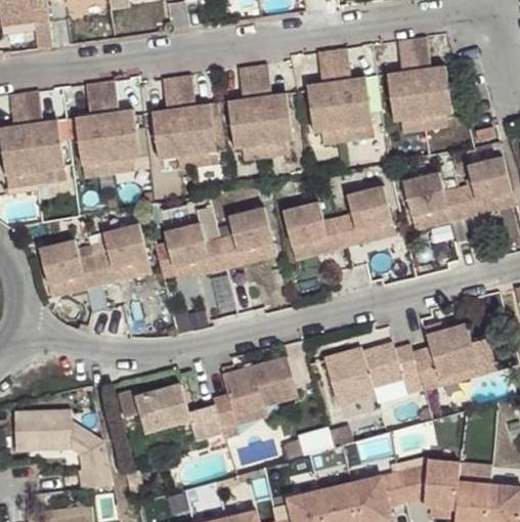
[(43,0),(0,0),(0,16),(27,13),(29,25),(46,23),(43,0)]
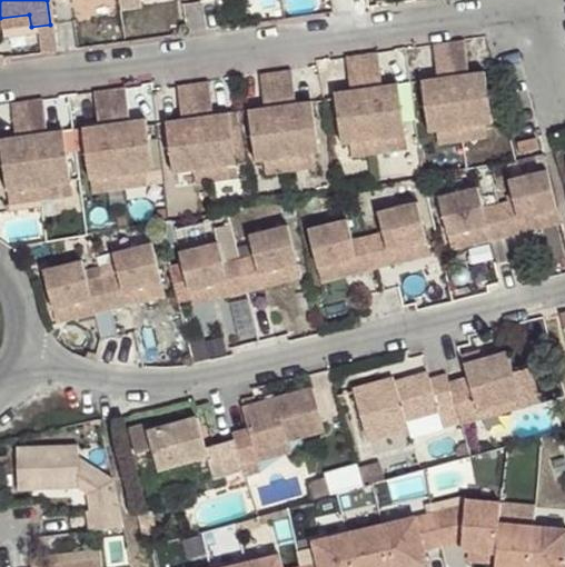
[(31,27),(29,15),(0,18),(0,39),(32,35),(31,27)]
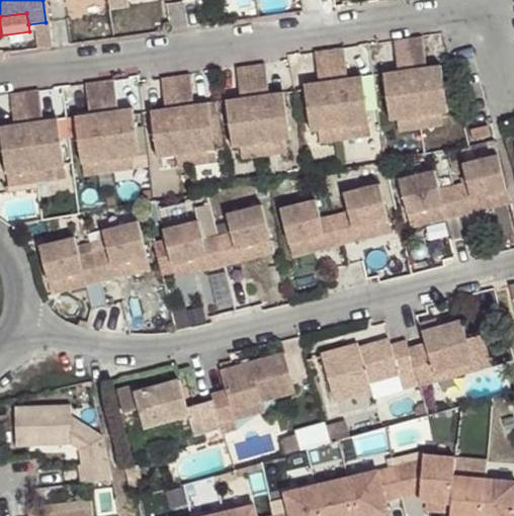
[(425,66),(420,35),(405,38),(418,115),(438,112),(445,111),(438,73),(426,75),(425,66)]
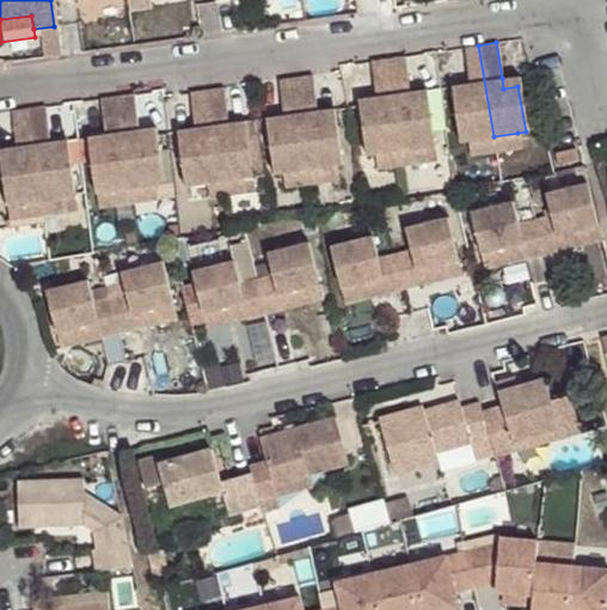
[(494,136),(478,46),(461,48),(466,85),(468,92),(453,96),(459,142),(468,140),(494,136)]
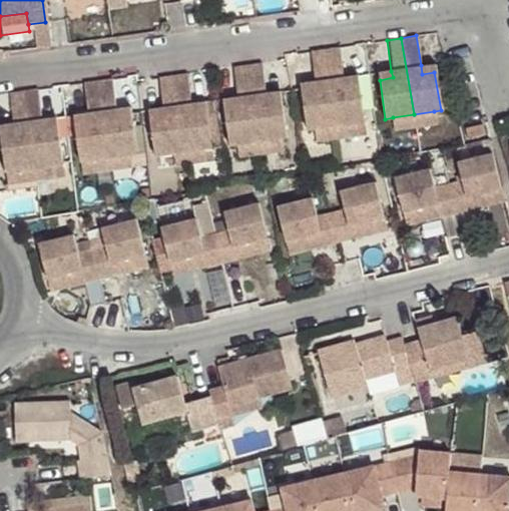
[(343,77),(338,47),(324,49),(335,126),(354,123),(362,122),(355,83),(344,85),(343,77)]
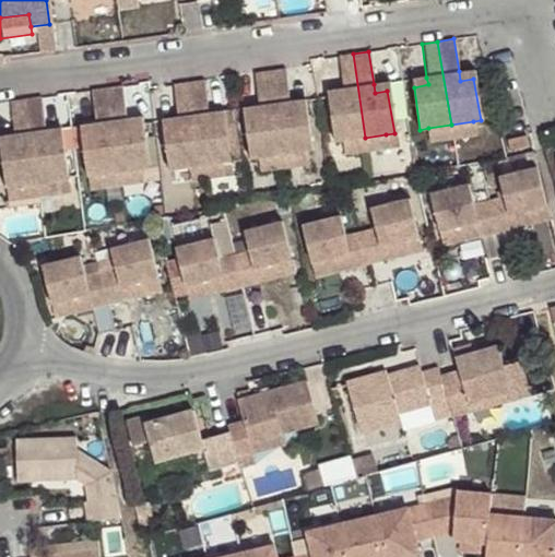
[(353,54),(337,56),(342,90),(343,98),(329,99),(335,142),(344,141),(365,138),(353,54)]
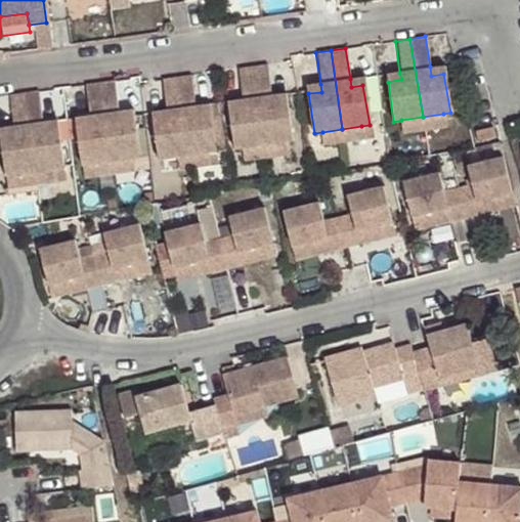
[(262,143),(284,140),(291,139),(284,100),(271,100),(270,94),(264,63),(252,66),(262,143)]
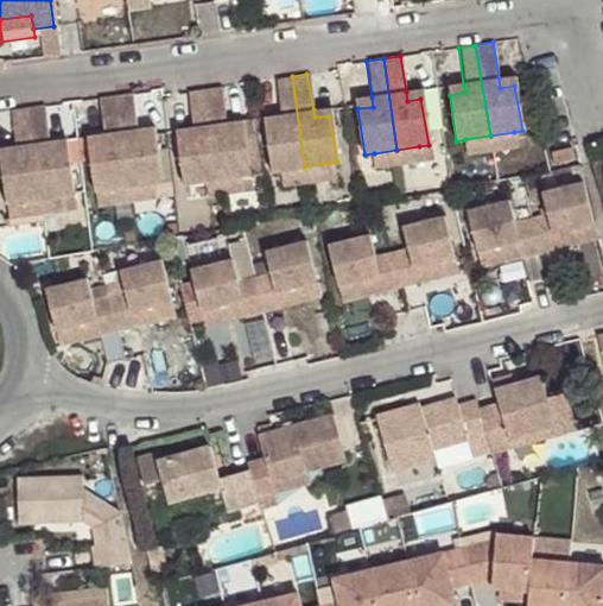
[(513,75),(499,77),(500,88),(514,86),(513,75)]
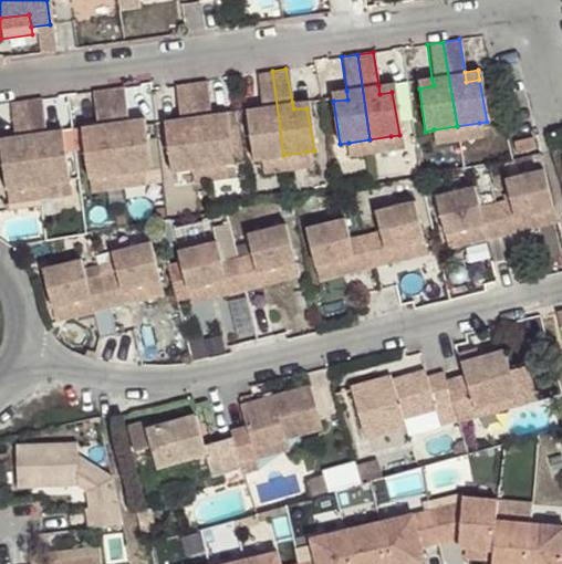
[(253,159),(262,158),(283,155),(272,71),(256,74),(260,106),(261,115),(247,117),(253,159)]
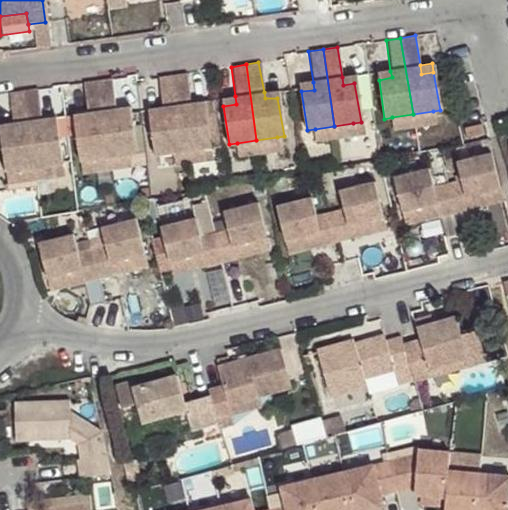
[(392,77),(390,71),(377,72),(379,80),(392,77)]
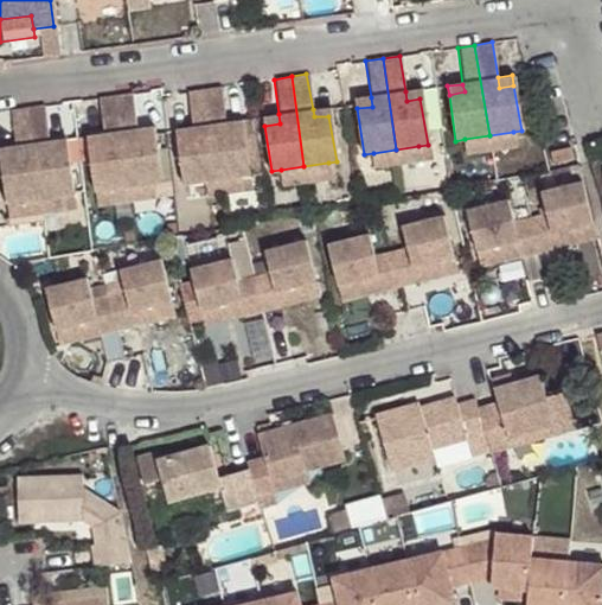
[(216,178),(239,174),(247,173),(241,129),(226,131),(224,122),(219,87),(204,89),(216,178)]
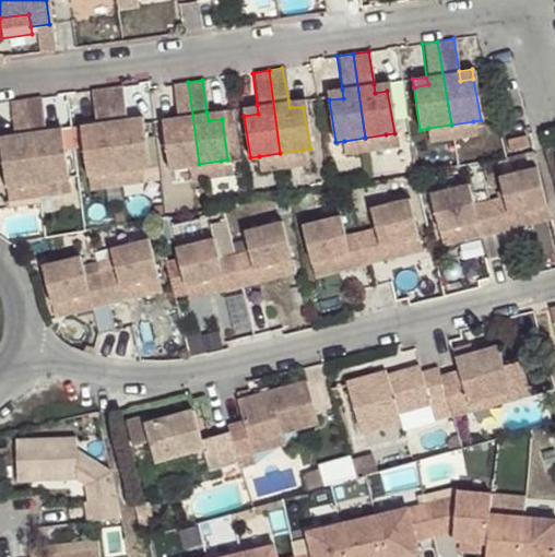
[(188,82),(172,83),(177,117),(178,126),(164,128),(170,168),(178,166),(199,164),(188,82)]
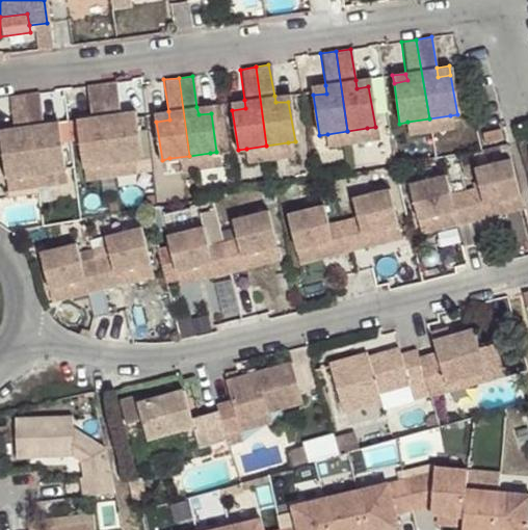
[(367,78),(355,80),(357,88),(368,86),(367,78)]
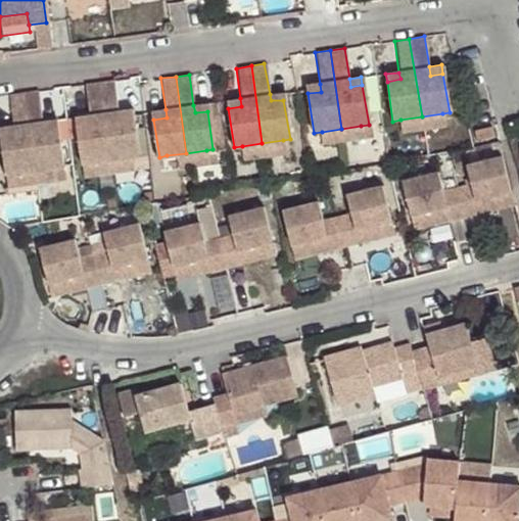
[(113,81),(99,83),(109,160),(132,157),(138,157),(133,117),(120,119),(119,110),(113,81)]
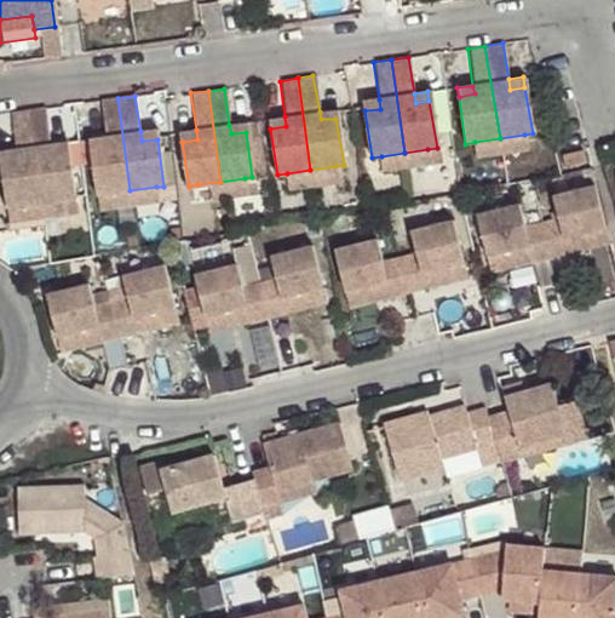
[(118,98),(101,101),(105,136),(108,147),(91,148),(98,195),(107,194),(130,190),(118,98)]
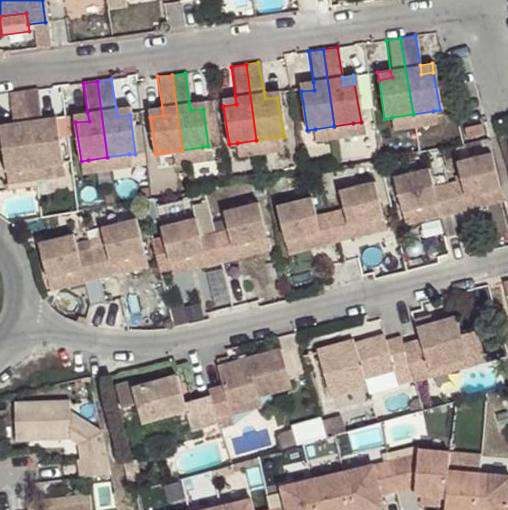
[(314,90),(313,82),(300,84),(301,91),(314,90)]
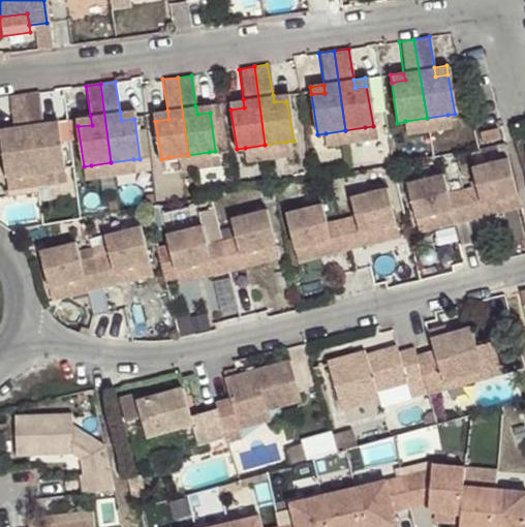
[(37,92),(23,94),(34,173),(54,169),(62,168),(57,129),(43,131),(42,123),(37,92)]
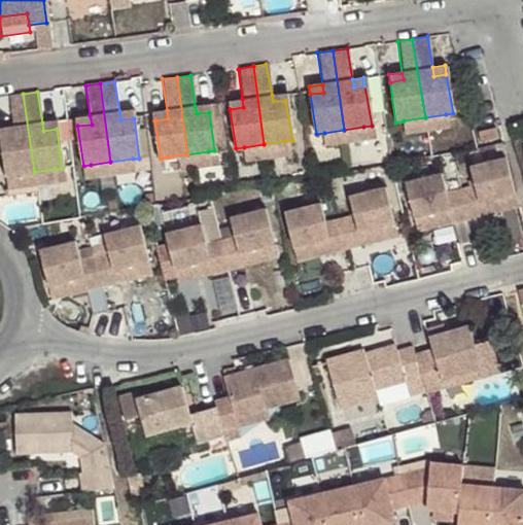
[(273,101),(285,101),(284,93),(272,95),(273,101)]
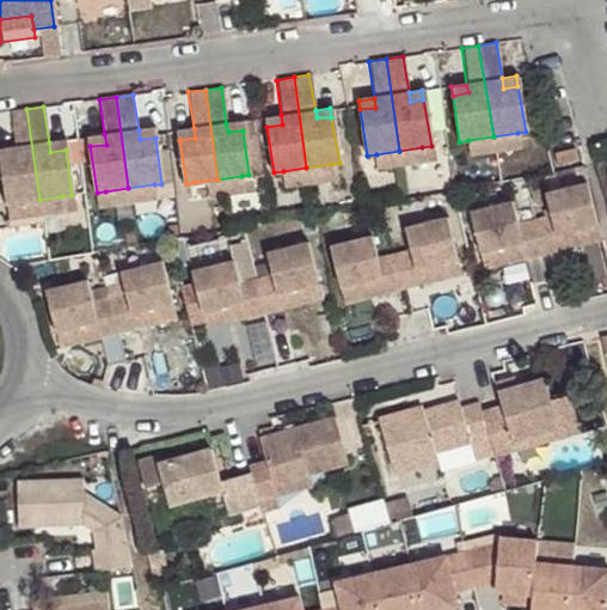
[(26,109),(10,111),(14,147),(16,157),(0,159),(7,205),(14,203),(40,200),(26,109)]
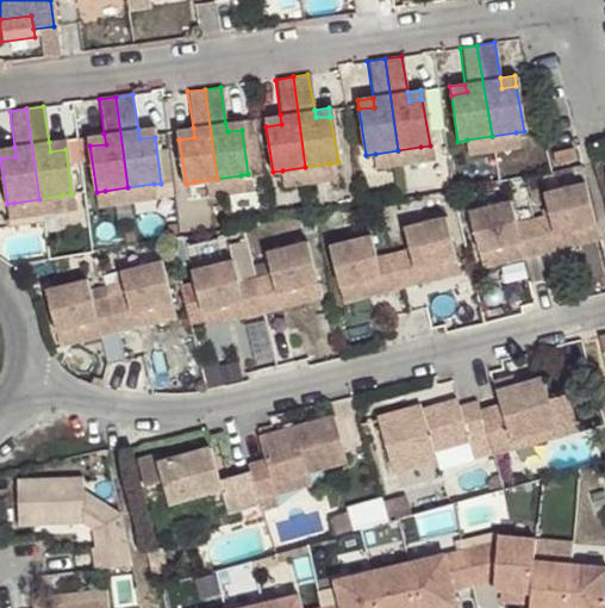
[(281,124),(280,115),(263,118),(266,126),(281,124)]
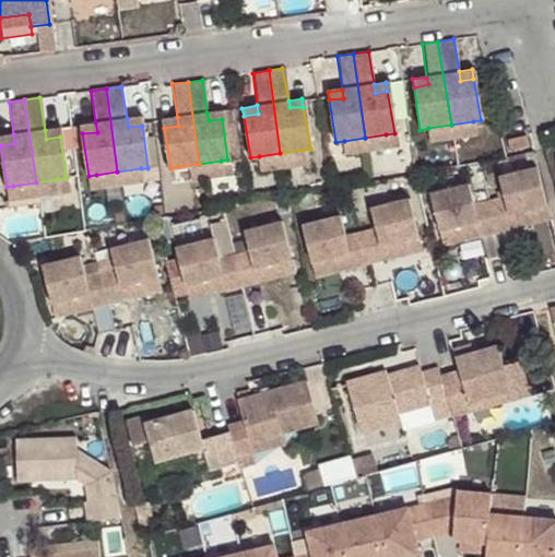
[(209,120),(222,119),(221,111),(207,113),(209,120)]
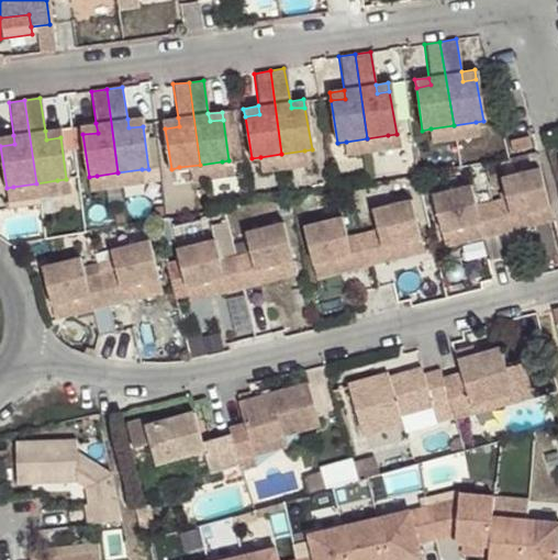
[(129,127),(143,126),(142,118),(127,119),(129,127)]
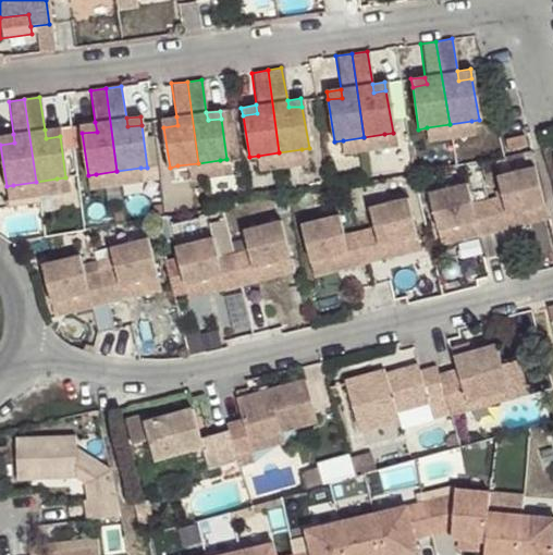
[(177,125),(176,116),(162,119),(163,127),(177,125)]
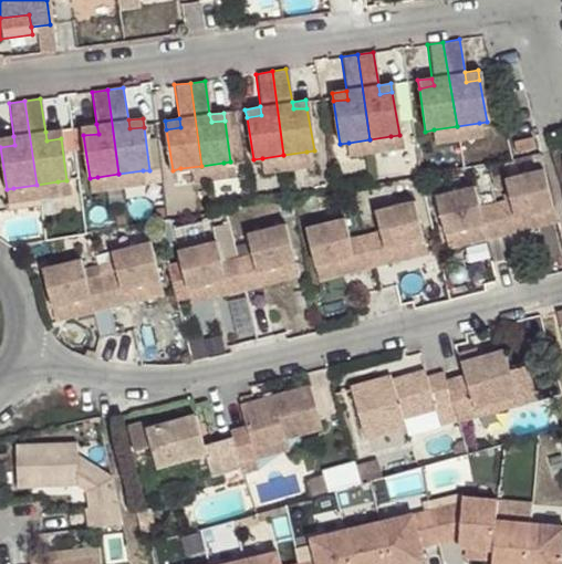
[(479,123),(457,126),(458,138),(481,136),(479,123)]
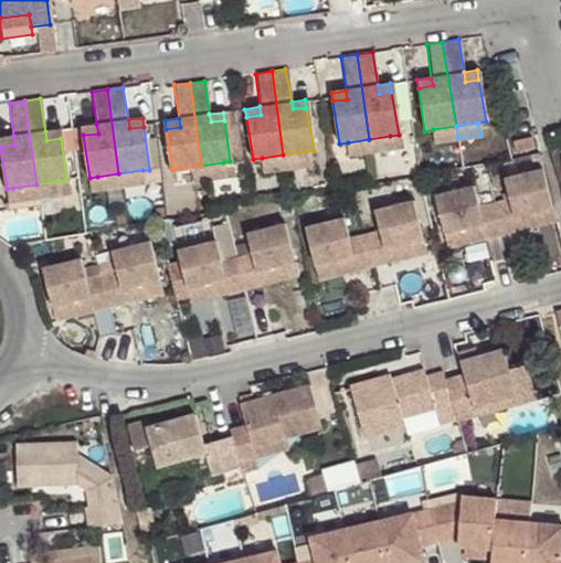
[(98,134),(96,124),(82,127),(83,135),(98,134)]
